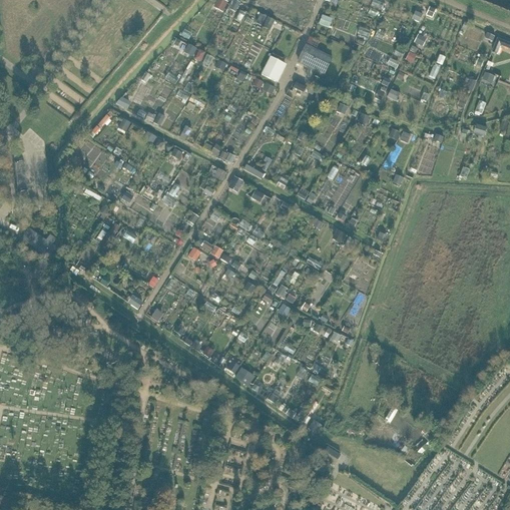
[(216,0),(214,8),(224,12),(229,0),(216,0)]
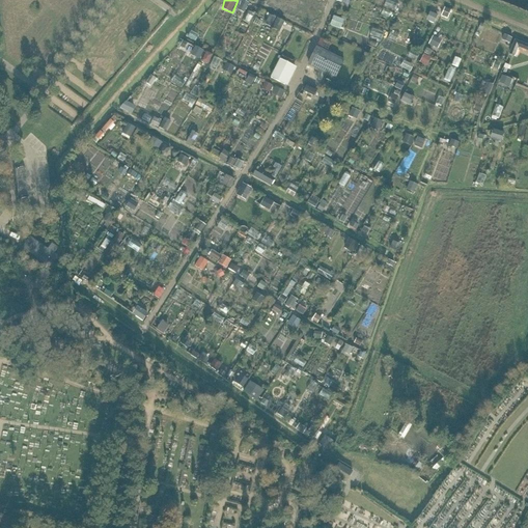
[(252,24),(255,14),(248,11),(246,23),(252,24)]
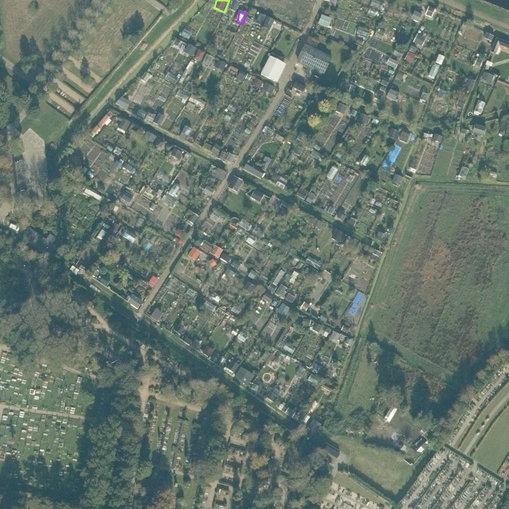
[(331,29),(334,19),(323,15),(319,26),(331,29)]
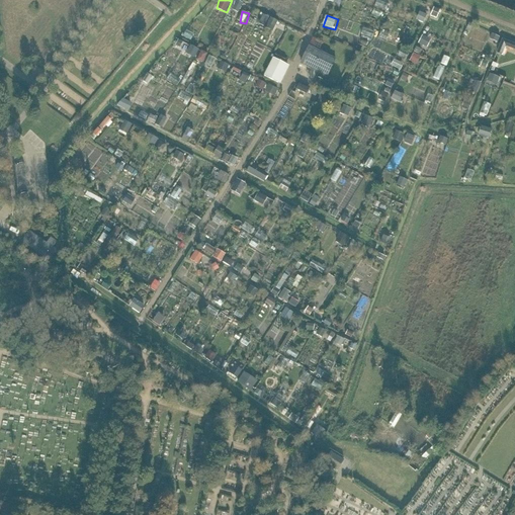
[(273,36),(278,40),(285,29),(280,26),(273,36)]
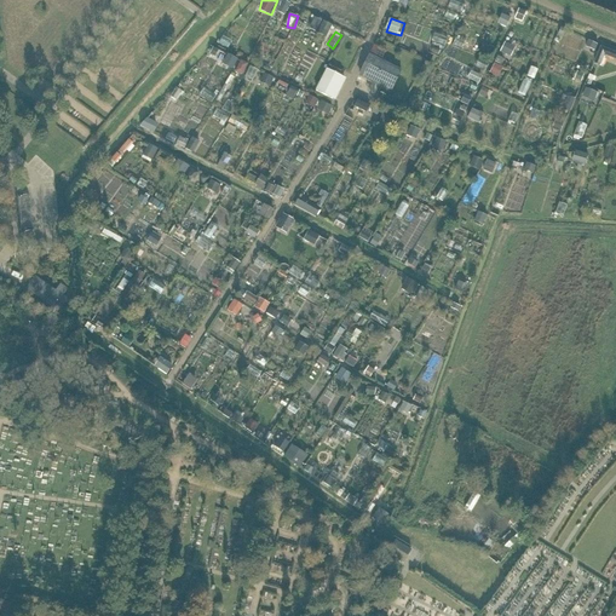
[(432,44),(444,46),(447,34),(435,32),(432,44)]
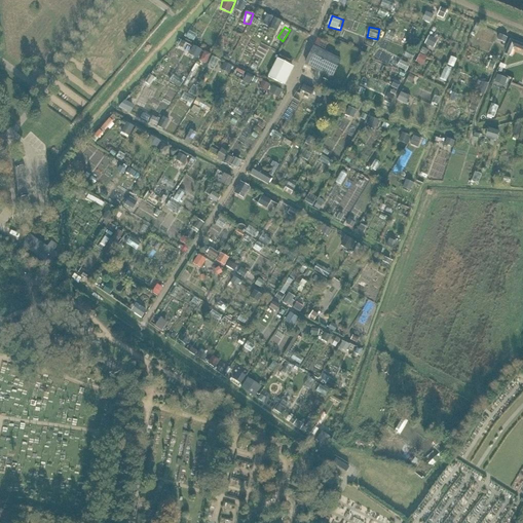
[(394,40),(395,32),(386,31),(385,39),(394,40)]
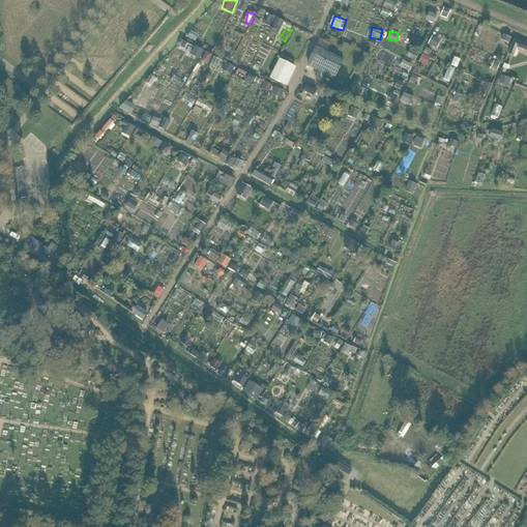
[(502,33),(499,42),(508,46),(511,36),(502,33)]
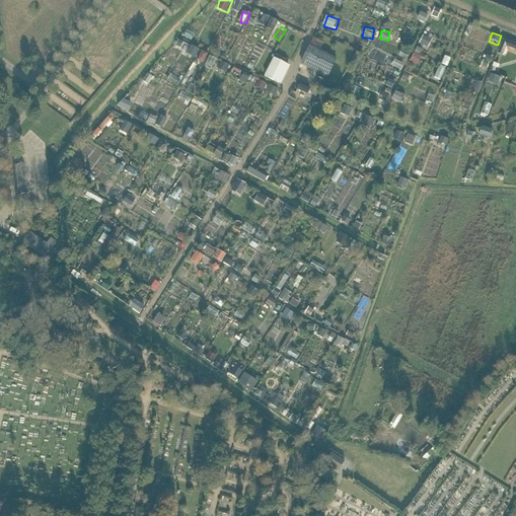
[(428,49),(433,39),(424,34),(419,45),(428,49)]
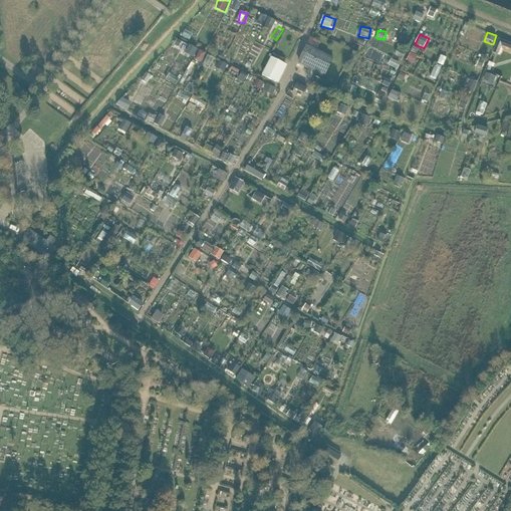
[(497,45),(510,50),(510,42),(500,38),(497,45)]
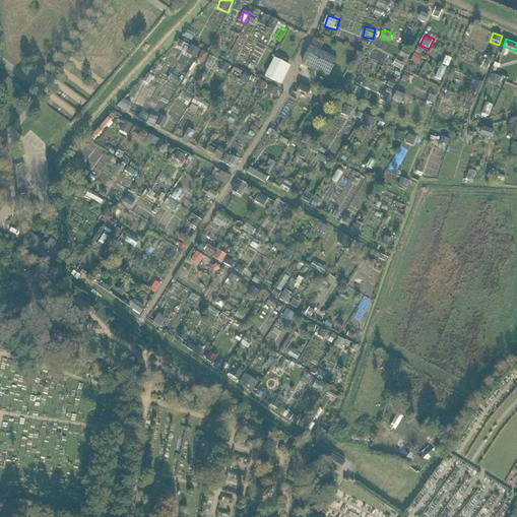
[(198,60),(204,63),(209,53),(203,50),(198,60)]
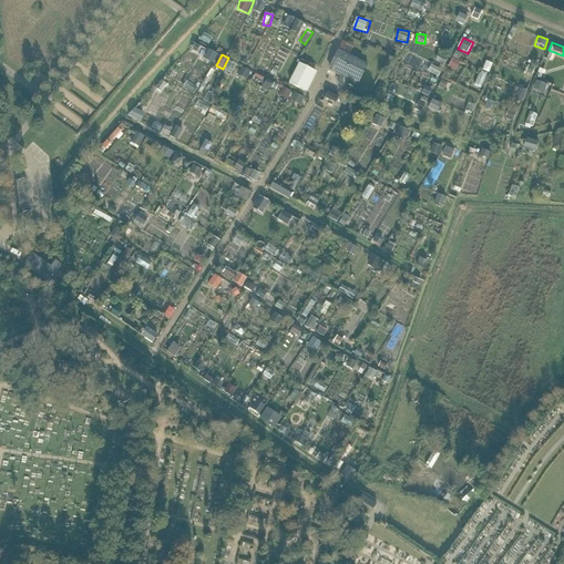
[(356,85),(363,69),(335,54),(326,71),(356,85)]
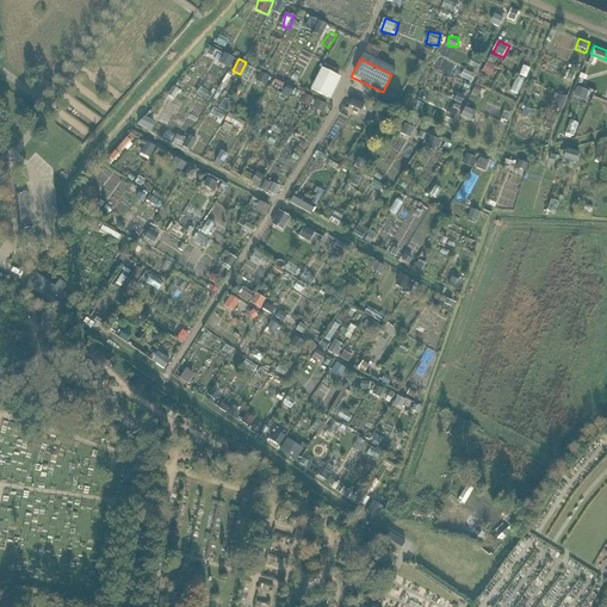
[(488,61),(483,73),(494,78),(500,66),(488,61)]
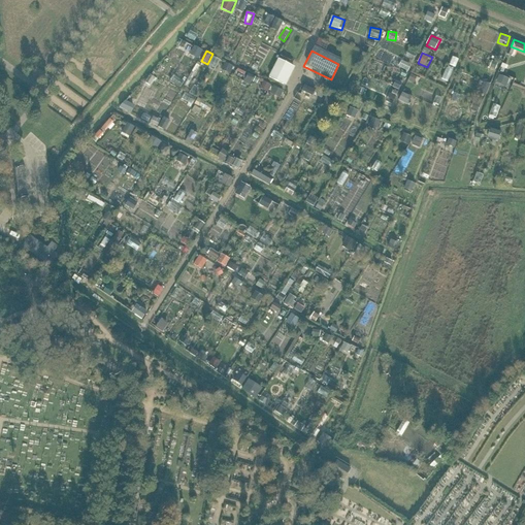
[(216,68),(221,60),(215,56),(209,65),(216,68)]
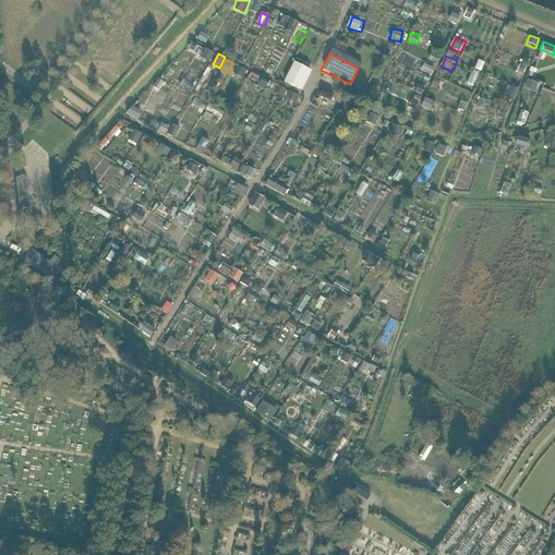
[(424,63),(422,71),(433,75),(435,69),(424,63)]
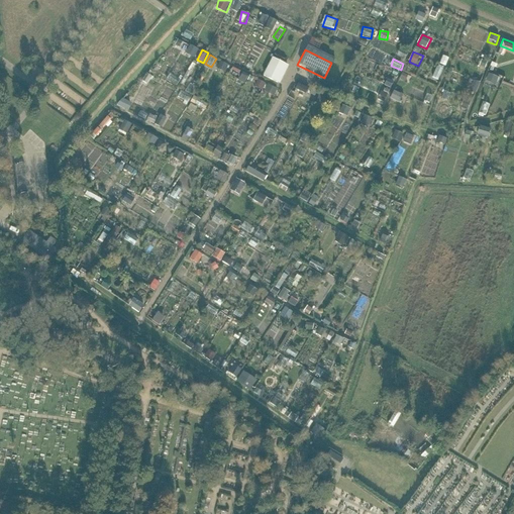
[(226,73),(230,65),(220,61),(217,70),(226,73)]
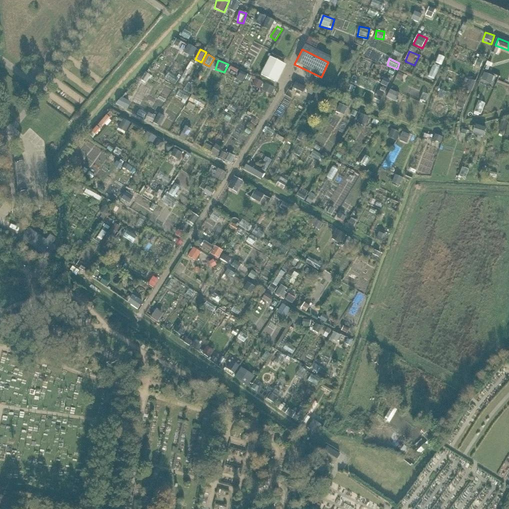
[(280,67),(267,60),(258,78),(271,85),(280,67)]
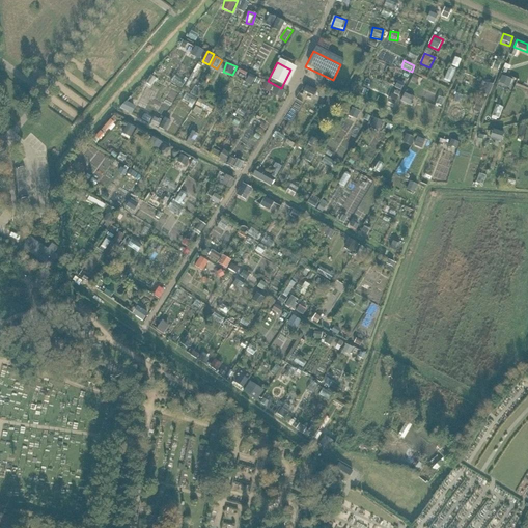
[(509,73),(511,65),(504,64),(502,71),(509,73)]
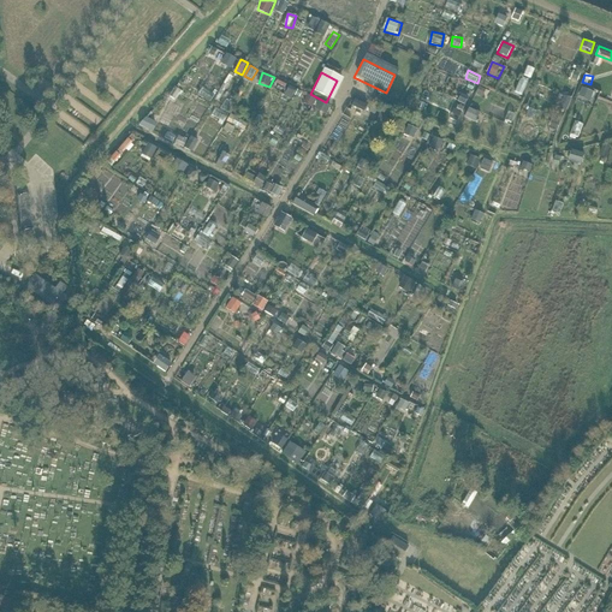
[(523,94),(529,79),(521,76),(515,90),(523,94)]
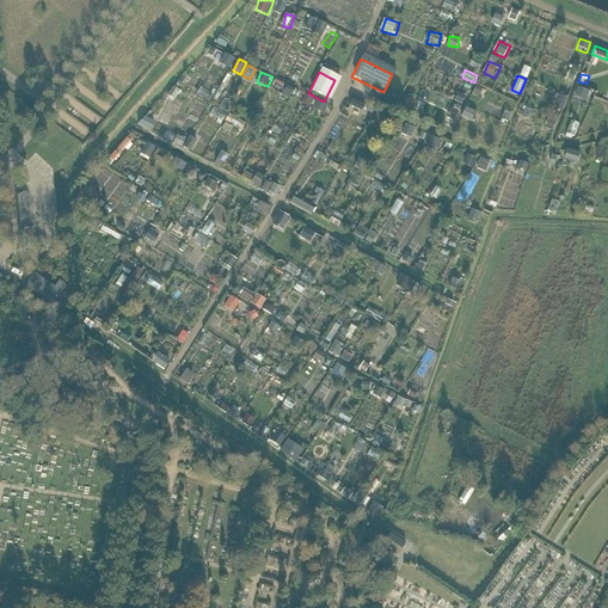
[(288,85),(283,94),(290,98),(295,88),(288,85)]
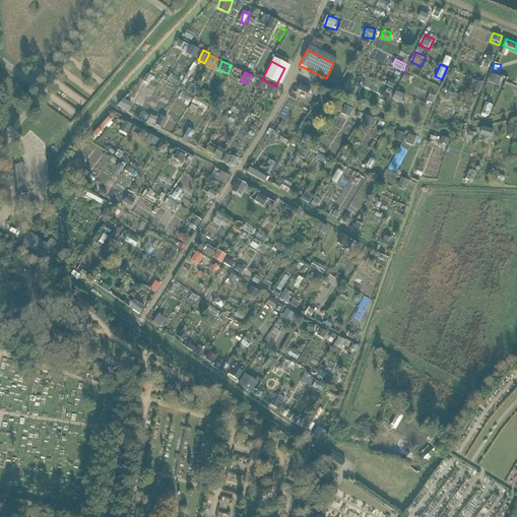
[(500,88),(503,76),(491,72),(487,84),(500,88)]
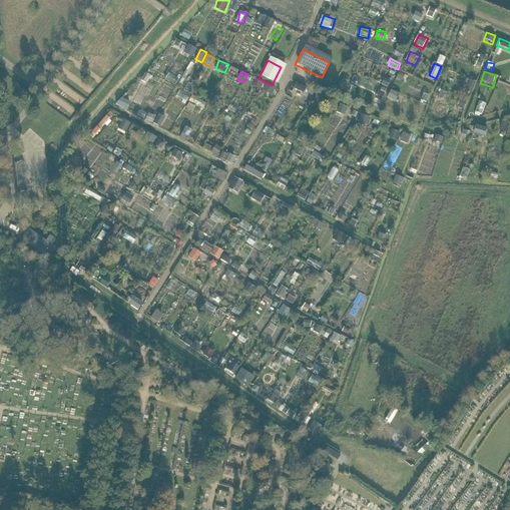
[(405,81),(407,74),(400,72),(397,79),(405,81)]
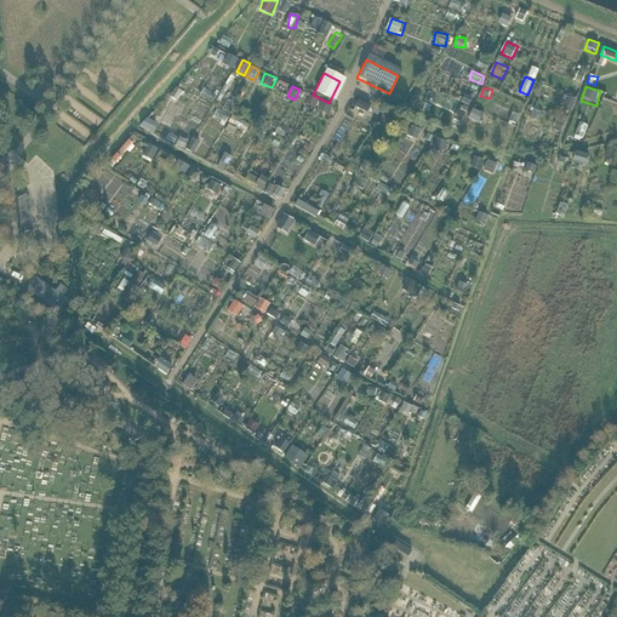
[(470,106),(474,98),(467,95),(462,102),(470,106)]
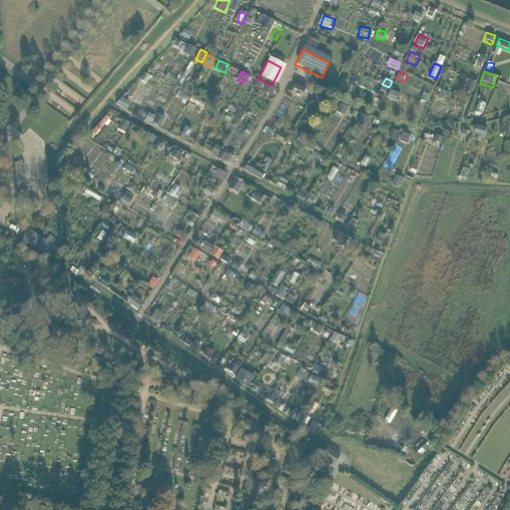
[(260,80),(257,87),(262,89),(265,82),(260,80)]
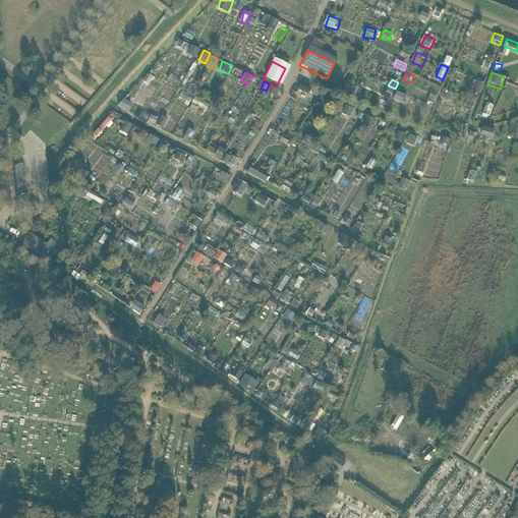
[(134,99),(148,87),(142,82),(129,95),(134,99)]
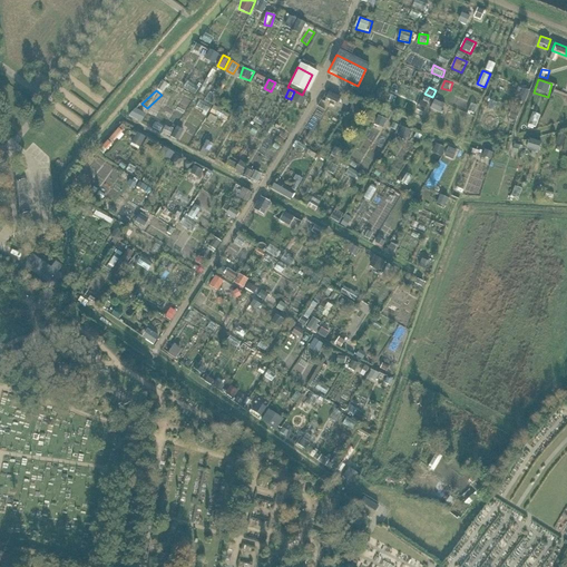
[(295,93),(292,100),(305,106),(309,98),(295,93)]
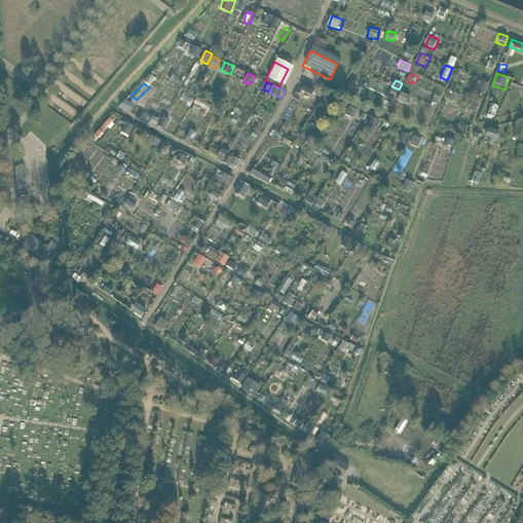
[(302,92),(313,96),(315,88),(305,85),(302,92)]
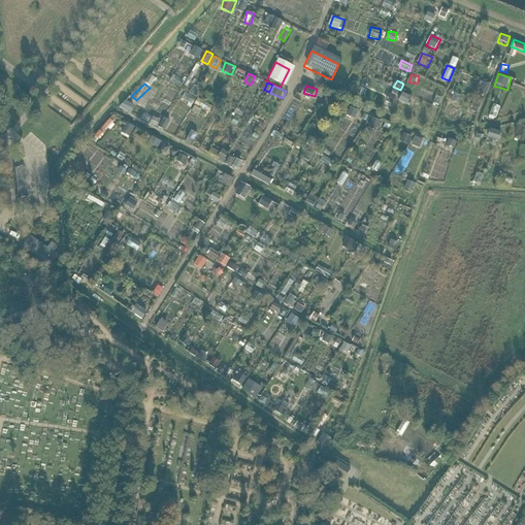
[(206,91),(204,96),(210,99),(212,93),(206,91)]
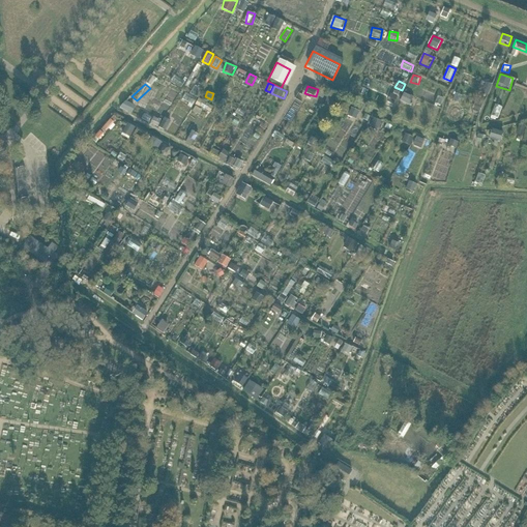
[(184,92),(182,98),(191,101),(193,95),(184,92)]
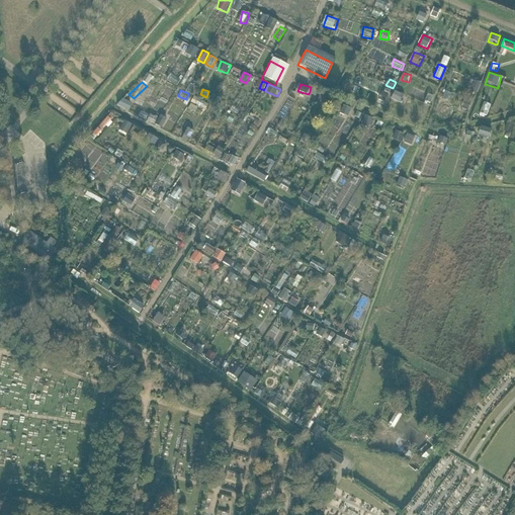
[(398,102),(403,104),(407,95),(395,90),(387,108),(395,111),(398,102)]
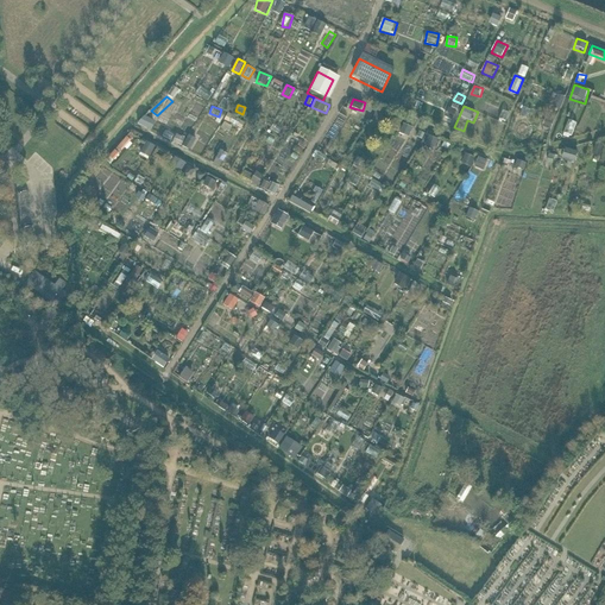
[(521,118),(529,120),(531,109),(523,107),(521,118)]
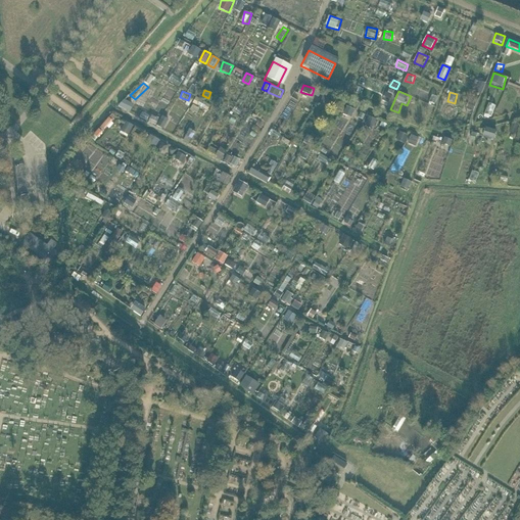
[(202,97),(197,104),(207,110),(213,104),(202,97)]
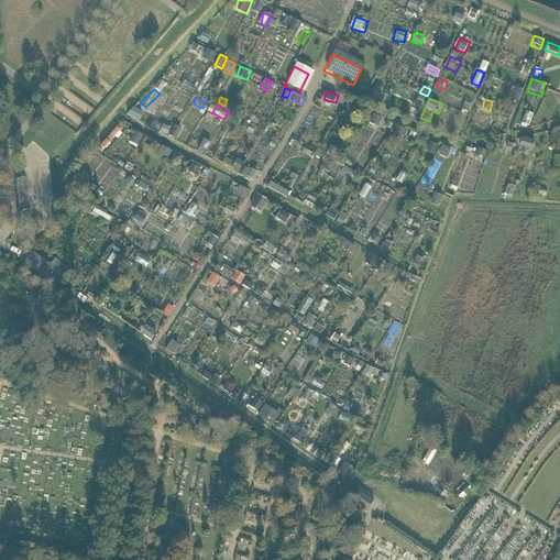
[(503,116),(511,119),(514,110),(506,107),(503,116)]
